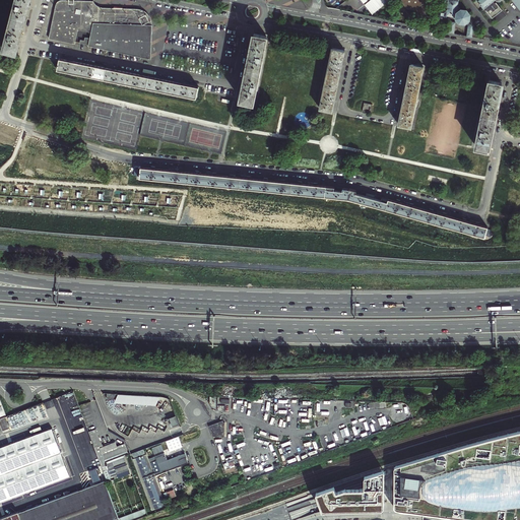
[(29,0),(15,0),(3,47),(16,51),(19,40),(29,2),(29,0)]
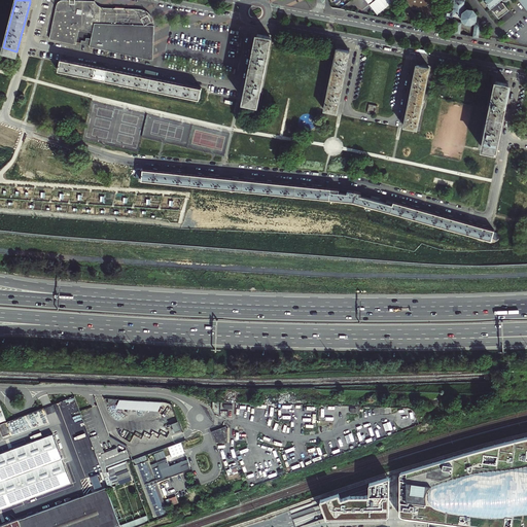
[(90,47),(153,61),(155,25),(154,21),(153,16),(151,13),(149,12),(147,11),(143,9),(140,9),(135,8),(130,8),(117,8),(106,8),(105,7),(103,7),(101,6),(100,6),(98,4),(97,3),(96,1),(64,0),(62,1),(61,1),(60,3),(59,4),(59,5),(58,8),(56,18),(54,28),(50,39),(57,40),(71,43),(76,44),(79,30),(93,33),(92,39),(86,38),(85,41),(81,40),(81,43),(90,45),(90,47)]
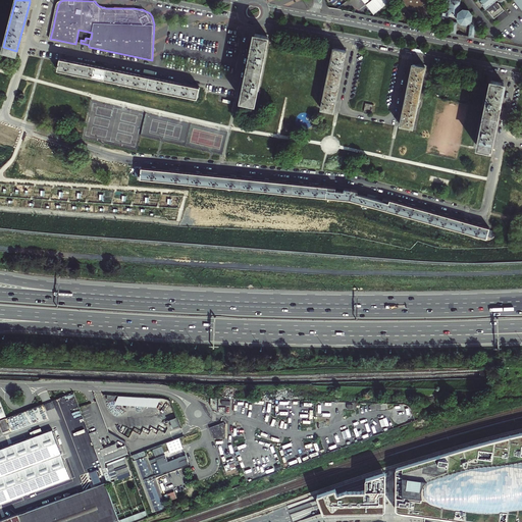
[(390,0),(361,0),(373,15),(392,1),(390,0)]
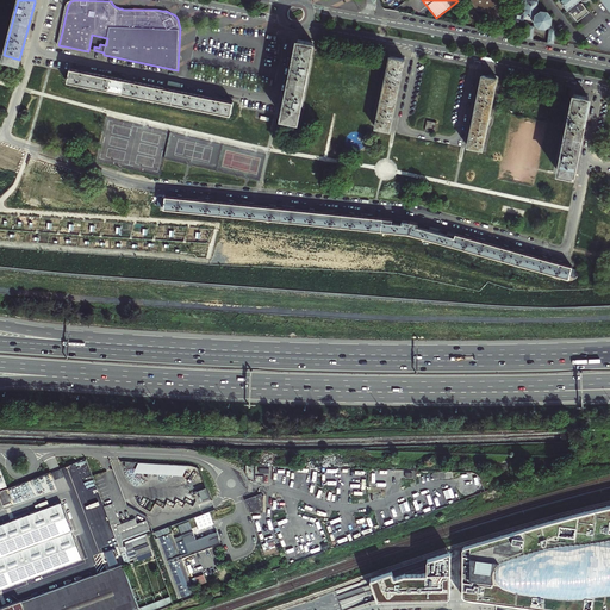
[(468,0),(470,2),(475,11),(486,12),(495,5),(495,0),(468,0)]
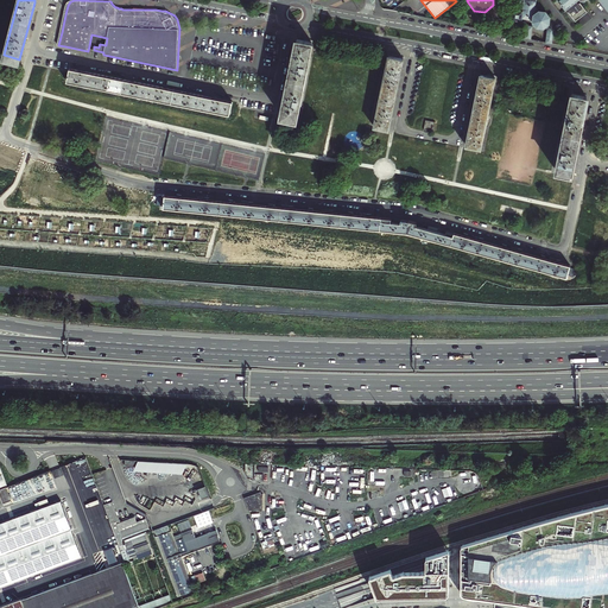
[(533,0),(513,0),(512,6),(513,6),(513,11),(512,11),(511,21),(521,23),(523,19),(532,20),(531,23),(537,27),(544,29),(550,24),(551,16),(545,10),(539,10),(536,5),(536,0),(533,0)]
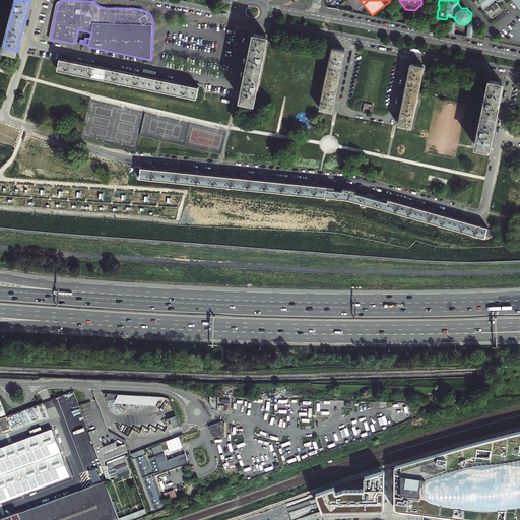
[(476,0),(492,18),(502,10),(496,2),(495,3),(493,0),(476,0)]
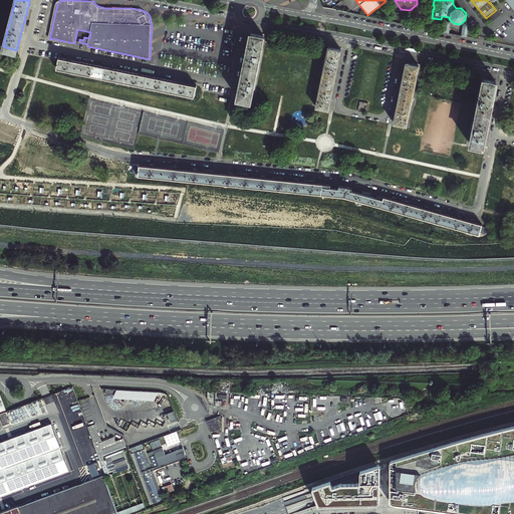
[(240,82),(237,97),(248,100),(262,36),(251,33),(249,44),(245,63),(242,73),(240,82)]
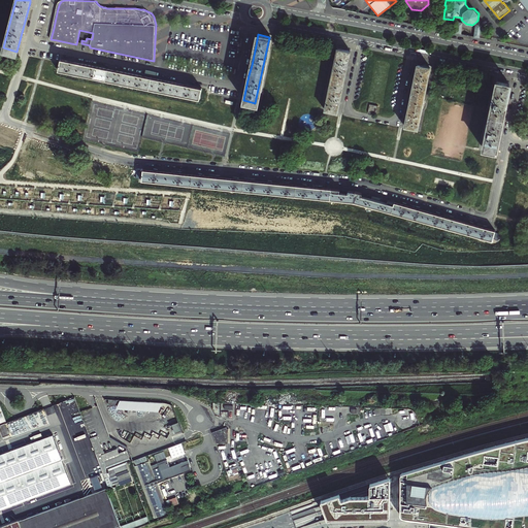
[(347,71),(351,52),(337,48),(325,110),(337,113),(340,100),(347,71)]
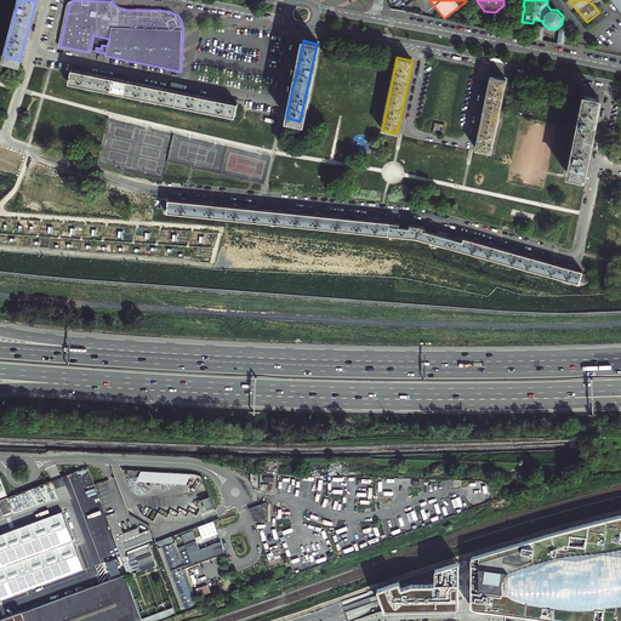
[(70,70),(68,84),(234,118),(237,104),(212,100),(186,95),(160,89),(138,84),(117,80),(85,73),(70,70)]
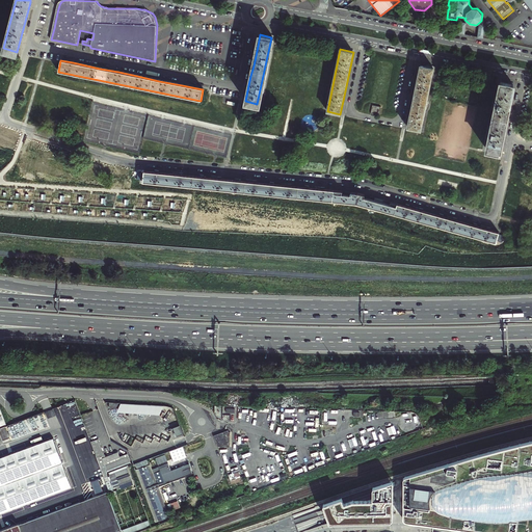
[(407,128),(421,131),(425,108),(433,69),(421,65),(418,81),(411,106),(407,128)]
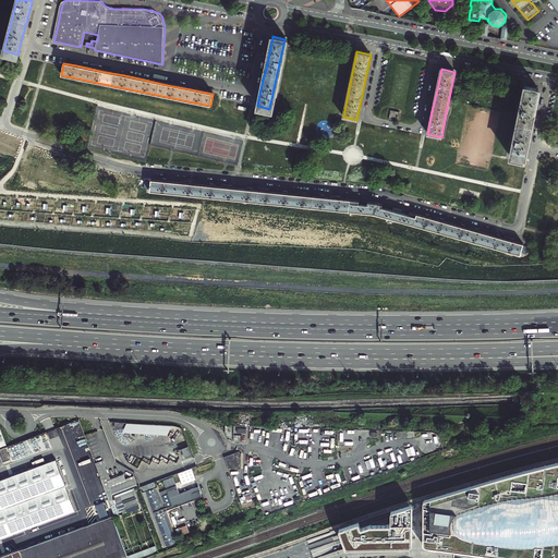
[(510,156),(524,158),(526,146),(534,110),(538,88),(525,86),(510,156)]
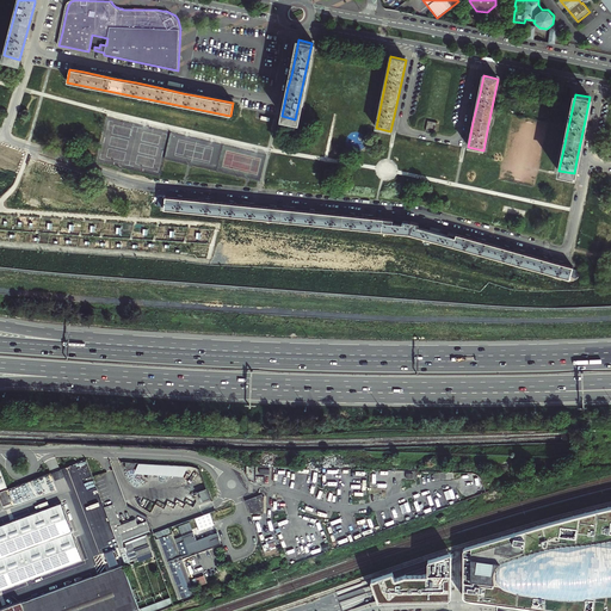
[(426,130),(436,133),(437,127),(438,123),(427,121),(426,130)]
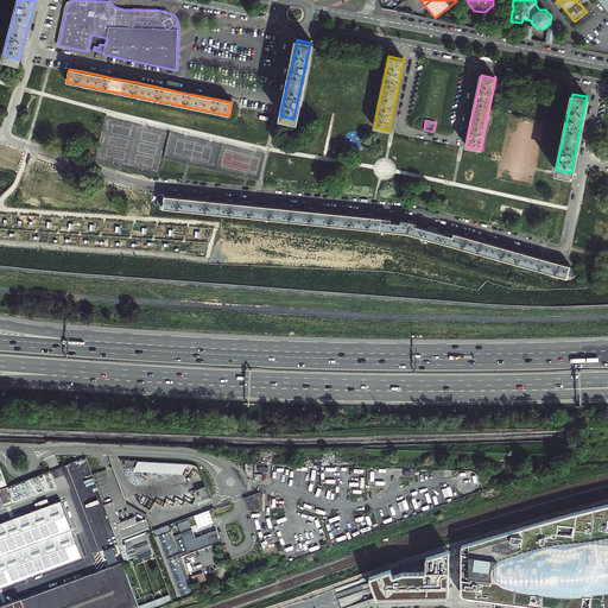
[(176,196),(163,195),(162,207),(403,233),(567,278),(570,266),(564,264),(543,258),(526,254),(508,248),(491,244),(469,238),(454,234),(454,236),(416,227),(417,223),(412,222),(409,221),(409,226),(380,223),(380,217),(375,217),(350,215),(328,213),(306,210),(285,208),(261,206),(240,203),(219,201),(200,200),(176,196)]
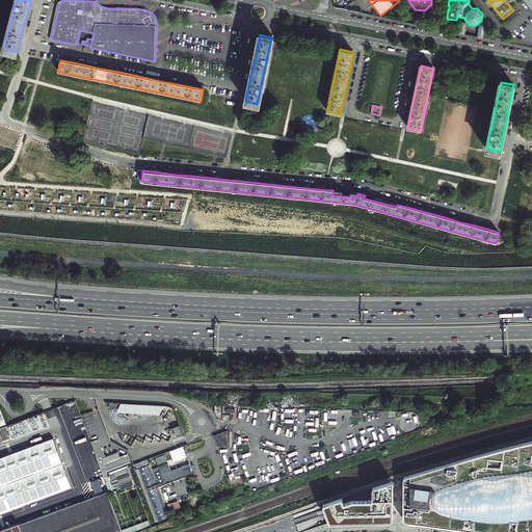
[(163,406),(109,403),(109,407),(118,408),(117,413),(160,415),(163,406)]
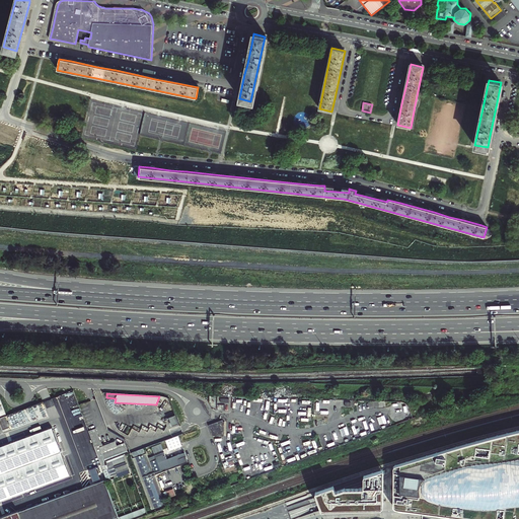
[(0,419),(4,430),(10,427),(6,416),(0,419)]
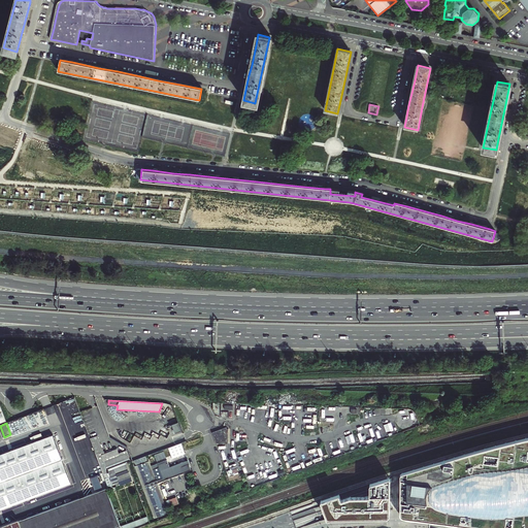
[(174,434),(182,431),(179,423),(172,425),(174,429),(172,430),(174,434)]
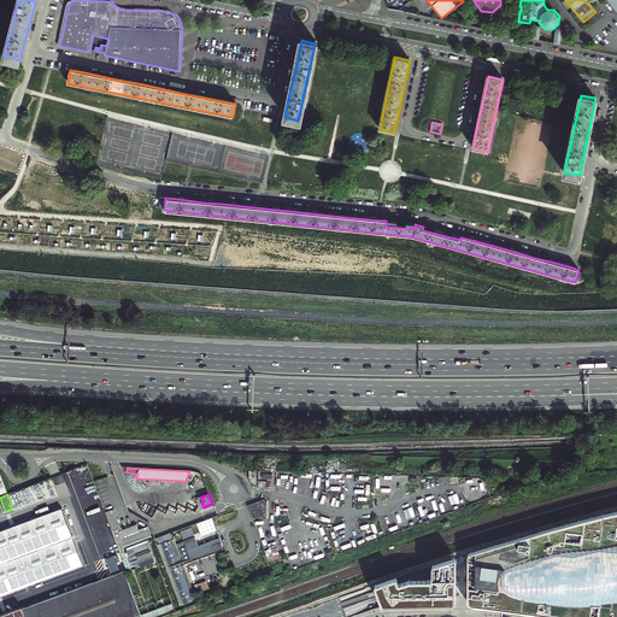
[(457,494),(448,498),(452,506),(459,503),(457,494)]
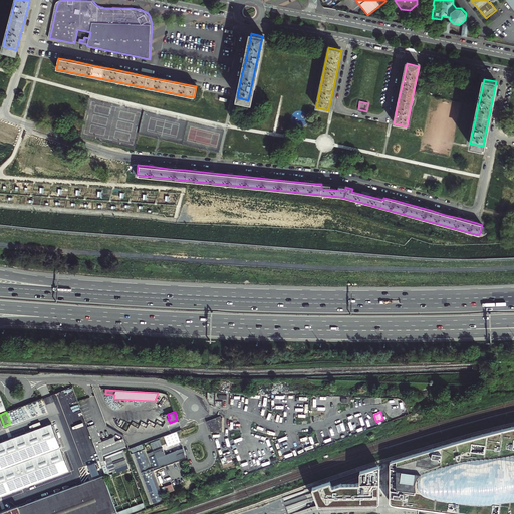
[(221,416),(207,422),(211,432),(222,432),(223,418),(221,418),(221,416)]
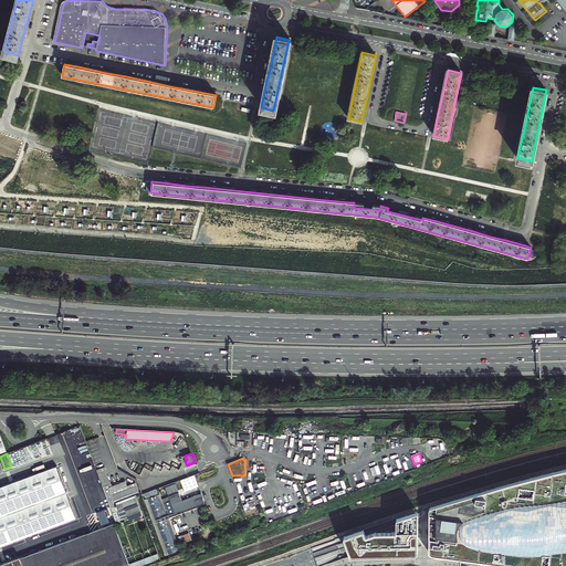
[(58,465),(0,486),(0,546),(77,517),(58,465)]
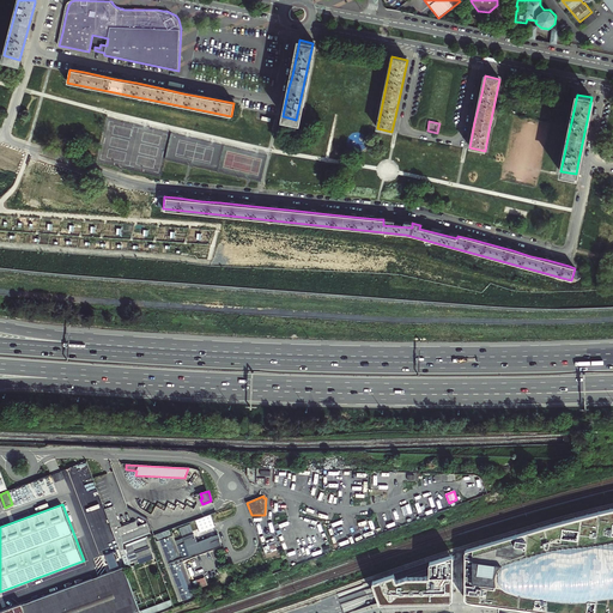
[(408,504),(400,507),(404,515),(412,511),(408,504)]
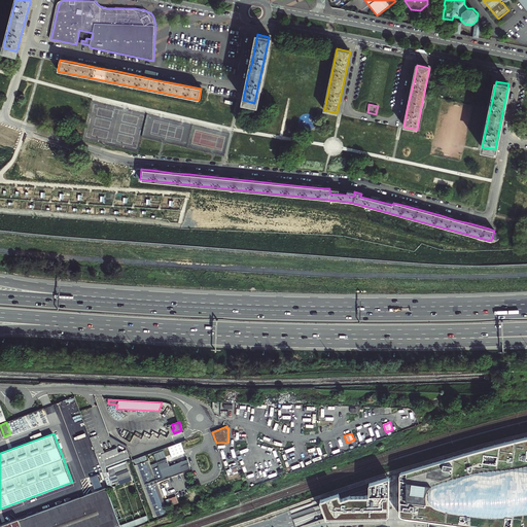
[(526,526),(526,434),(503,441),(401,470),(400,471),(400,472),(399,473),(399,512),(399,514),(399,515),(401,516),(402,516),(479,526),(485,526),(526,526)]
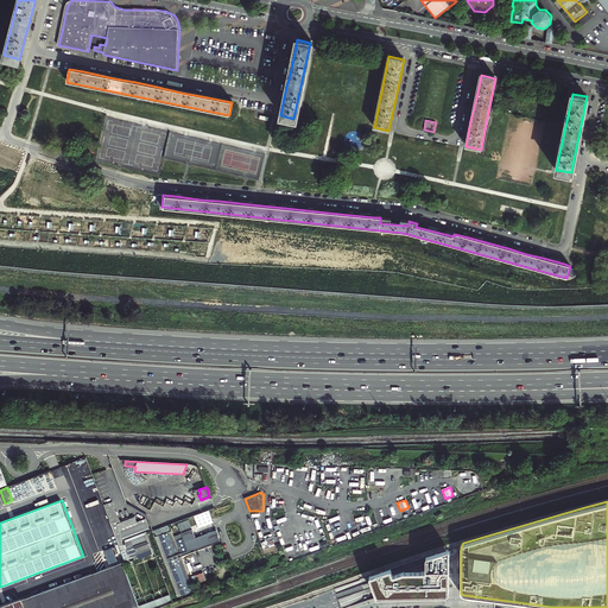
[(114,502),(105,505),(126,562),(127,564),(154,553),(146,532),(150,531),(146,519),(138,521),(135,517),(121,523),(114,502)]
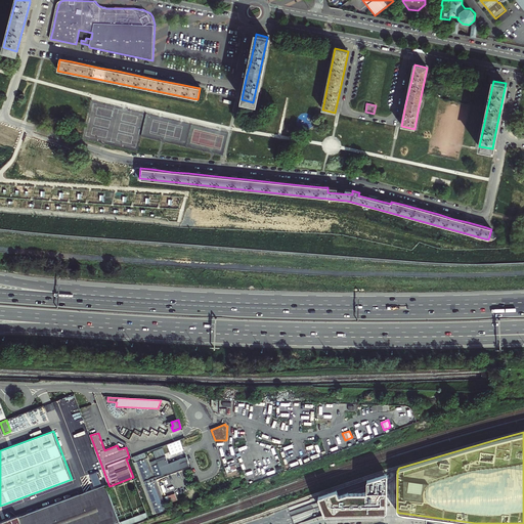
[(178,444),(167,448),(170,455),(180,451),(178,444)]
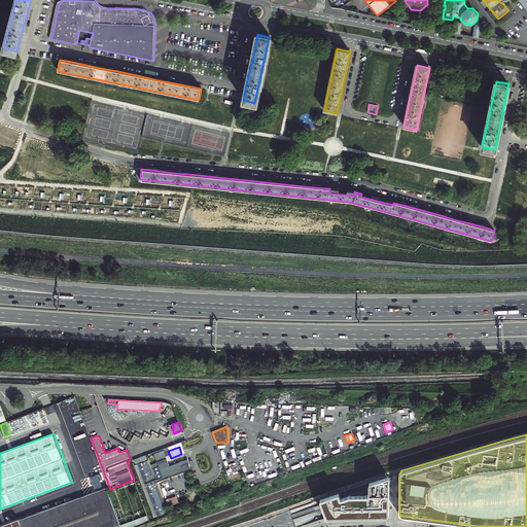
[(156,460),(166,457),(164,451),(154,454),(156,460)]
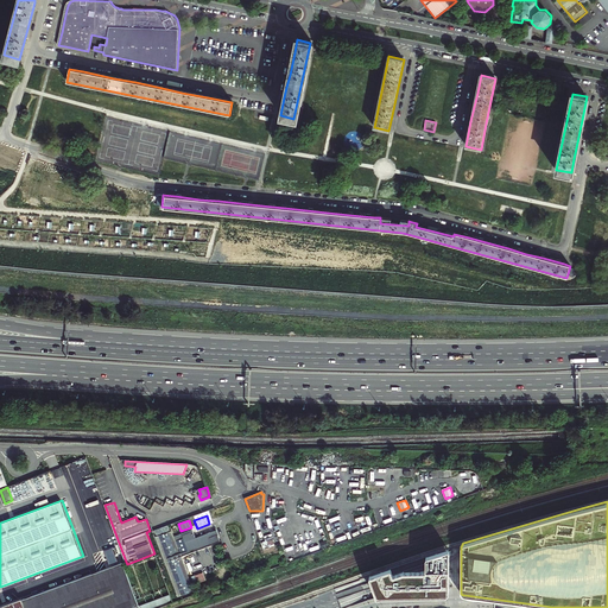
[(192,530),(175,537),(172,531),(171,532),(169,525),(154,531),(157,537),(156,537),(177,597),(194,591),(182,556),(221,543),(216,531),(196,539),(192,530)]
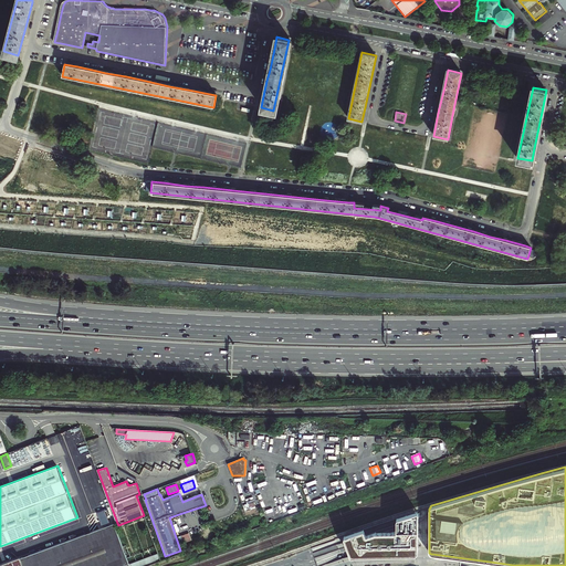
[(260,500),(266,498),(264,489),(257,492),(260,500)]
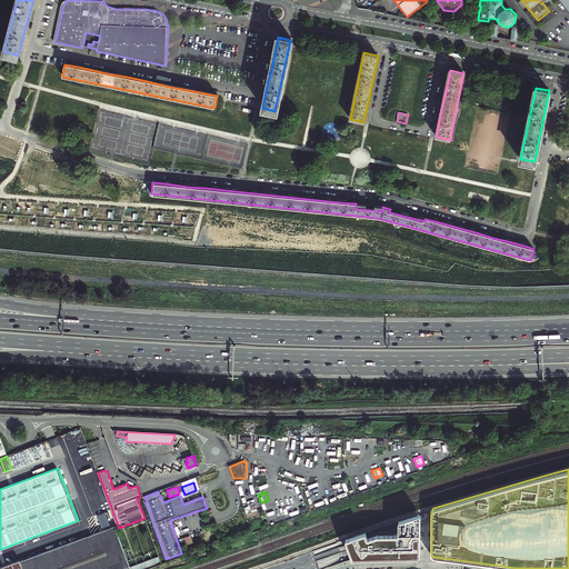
[(107,513),(99,516),(101,522),(109,520),(107,513)]
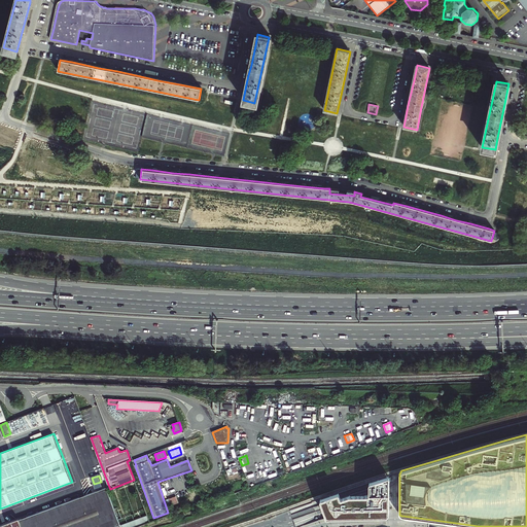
[(320,499),(324,511),(326,518),(326,519),(327,519),(328,520),(329,520),(330,519),(338,519),(372,516),(385,515),(387,515),(388,514),(388,513),(389,511),(389,508),(389,494),(389,477),(389,476),(388,476),(372,480),(371,481),(370,482),(370,483),(370,494),(369,494),(350,495),(341,498),(339,493),(339,492),(338,492),(321,498),(320,498),(320,499)]
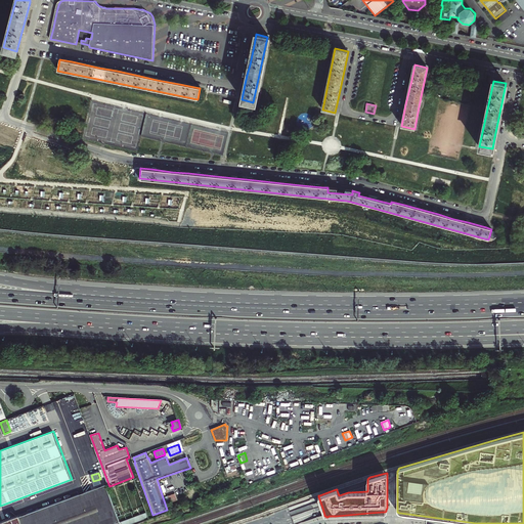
[(0,523),(124,523),(123,521),(110,486),(108,484),(33,513),(32,512),(0,523)]
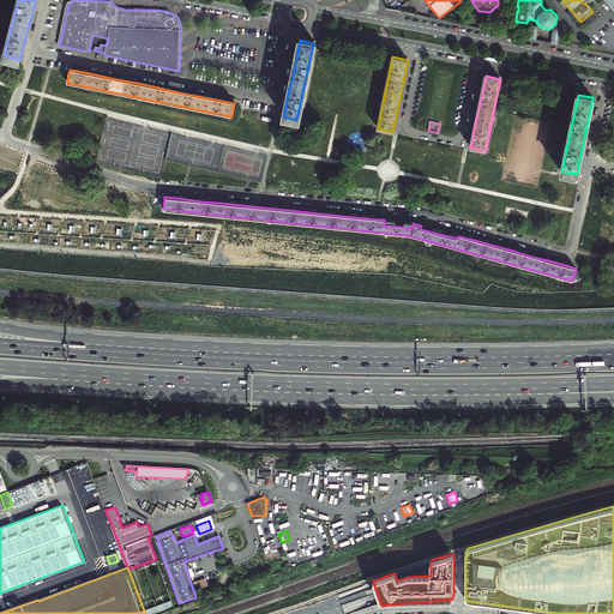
[(144,611),(145,613),(158,613),(175,609),(173,605),(172,600),(144,611)]
